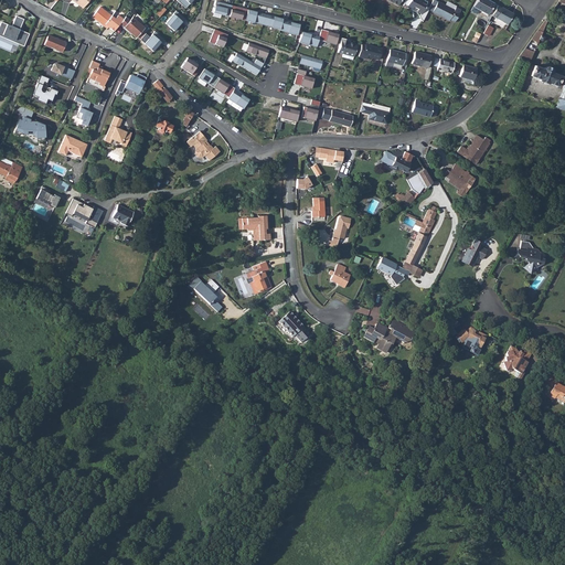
[(424,0),(409,0),(407,6),(412,9),(413,7),(418,9),(417,11),(422,13),(428,2),(424,0)]
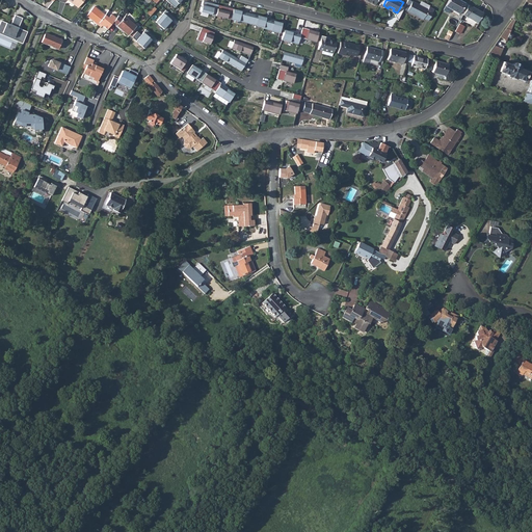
[(410,0),(407,0),(404,8),(407,10),(413,1),(410,0)]
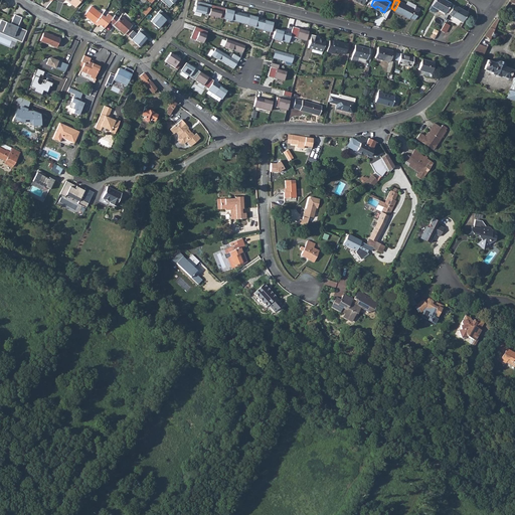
[(408,0),(405,4),(414,9),(416,6),(416,5),(408,0)]
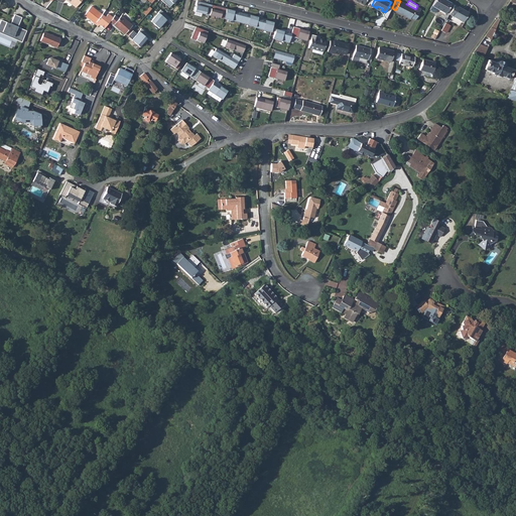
[(445,0),(435,0),(432,6),(445,13),(452,3),(445,0)]
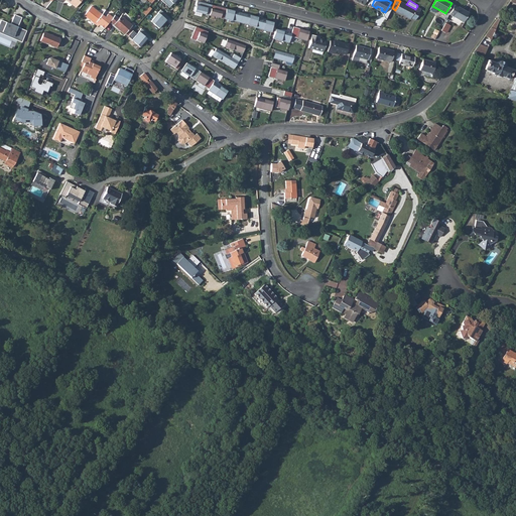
[(258,17),(197,1),(194,11),(223,19),(224,18),(255,26),(255,27),(271,31),(273,22),(257,18),(258,17)]
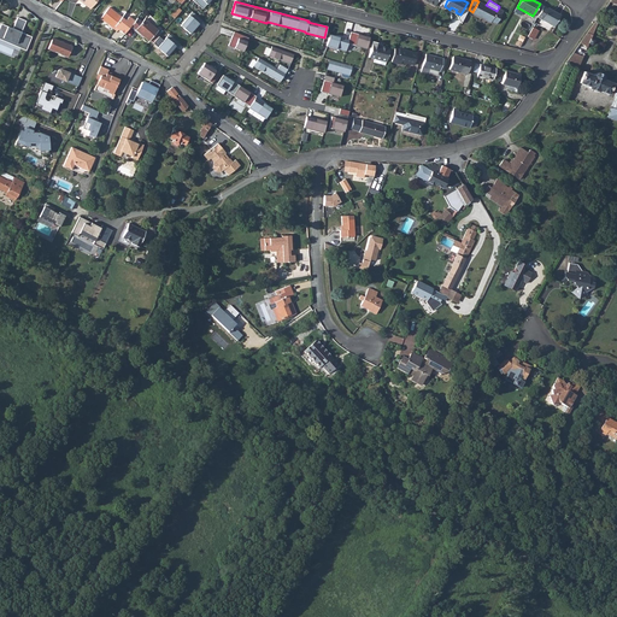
[(497,11),(486,5),(479,1),(472,12),(491,22),(492,19),(498,22),(504,10),(499,7),(497,11)]
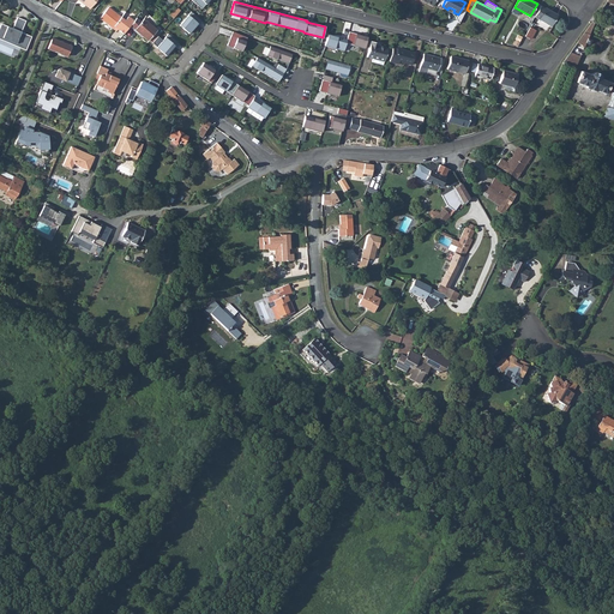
[(541,6),(534,17),(552,26),(558,16),(541,6)]
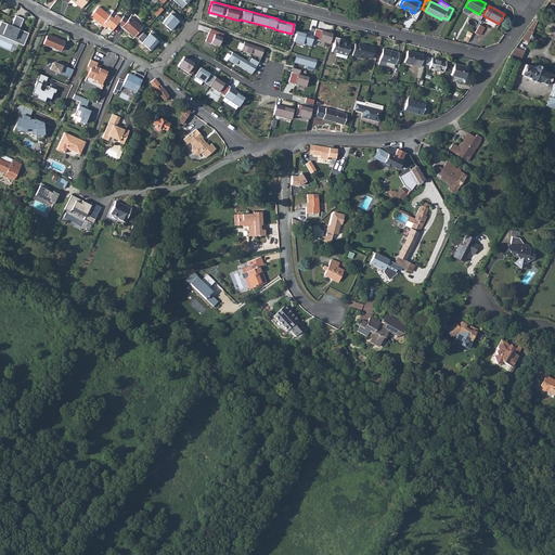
[(90,16),(97,22),(104,12),(98,7),(90,16)]
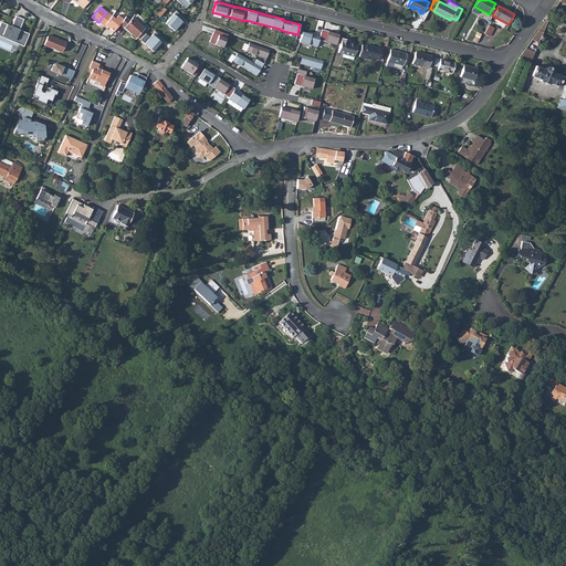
[(156,14),(159,18),(166,10),(163,7),(156,14)]
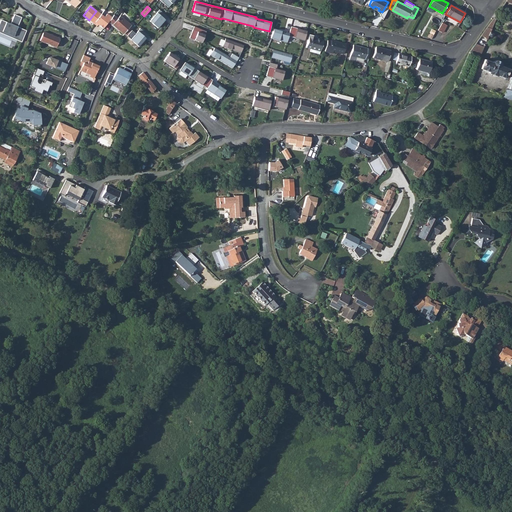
[(167,17),(159,10),(149,21),(157,28),(167,17)]
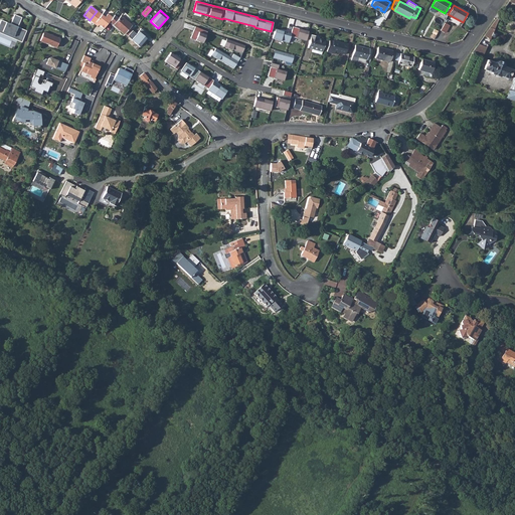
[(97,11),(90,20),(97,26),(98,25),(103,29),(109,21),(112,18),(107,14),(104,17),(97,11)]
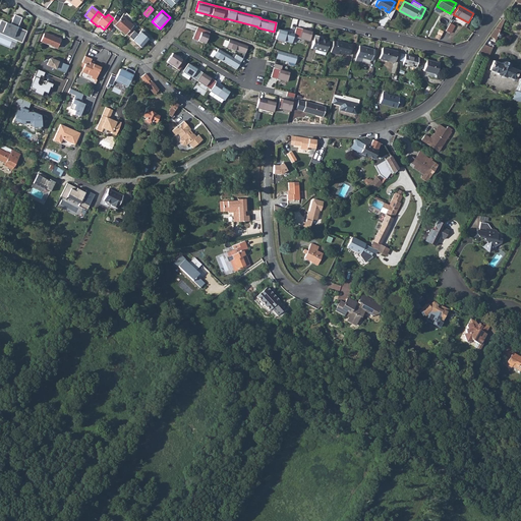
[(1,20),(0,22),(0,33),(22,43),(27,32),(18,27),(21,18),(14,15),(10,24),(1,20)]
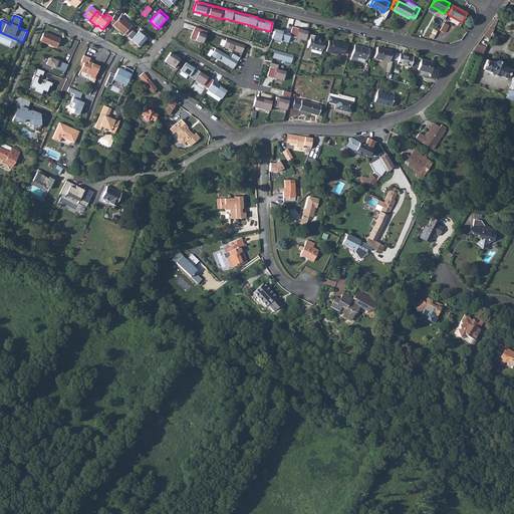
[(111,18),(108,21),(123,34),(132,25),(120,16),(118,19),(113,15),(111,18)]
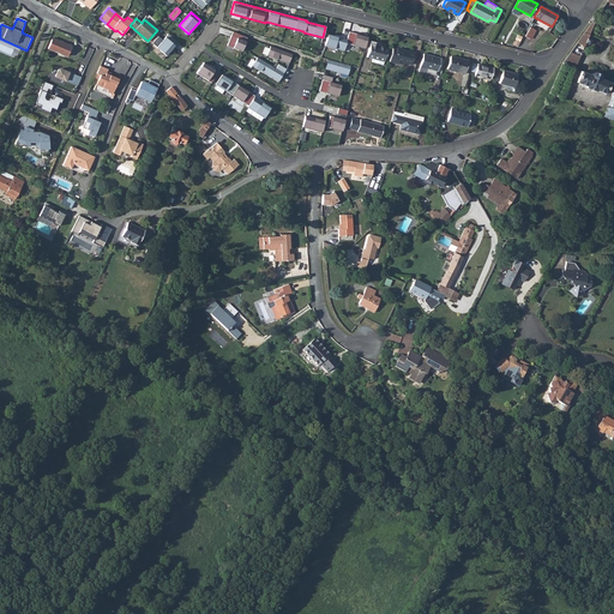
[(593,22),(577,43),(584,46),(585,43),(590,44),(591,41),(588,38),(594,30),(597,26),(593,23),(593,22)]
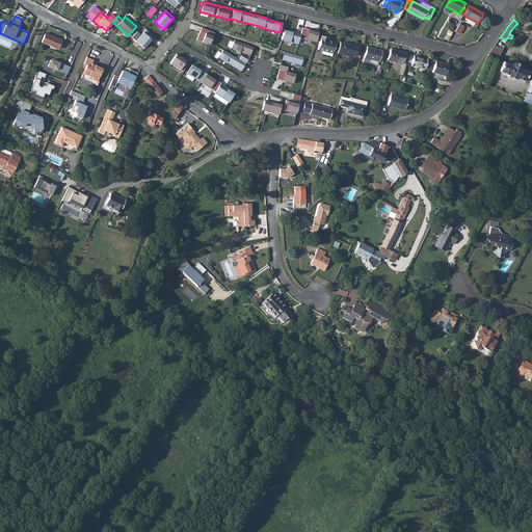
[(214,32),(202,27),(196,40),(209,45),(214,32)]
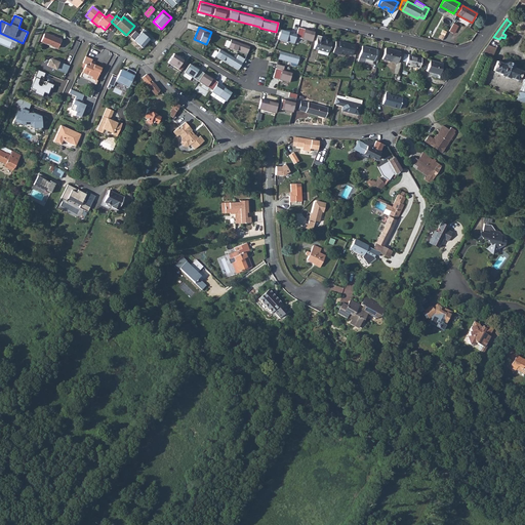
[(280,29),(278,39),(293,43),(295,37),(311,41),(314,32),(298,27),(296,34),(280,29)]
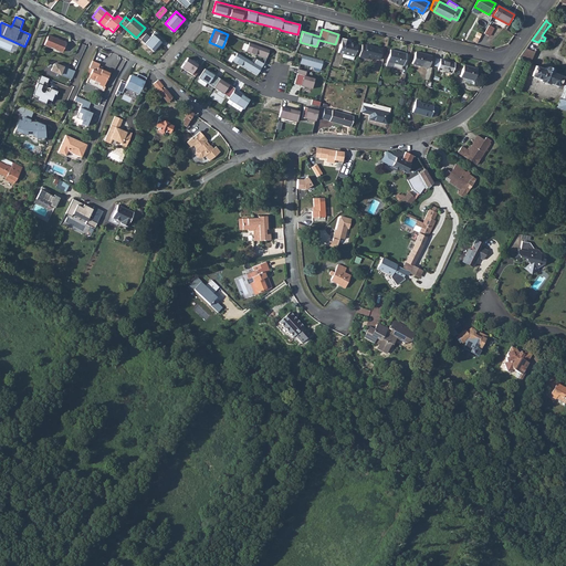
[(153,51),(164,39),(155,31),(144,43),(153,51)]
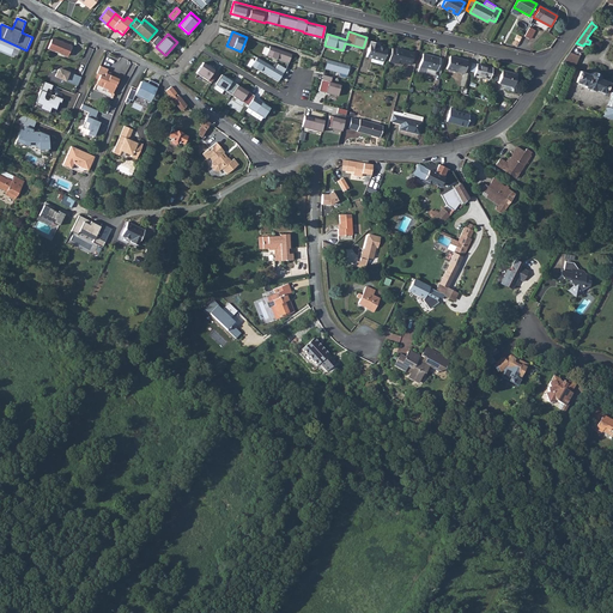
[(52,38),(47,49),(66,56),(71,47),(52,38)]
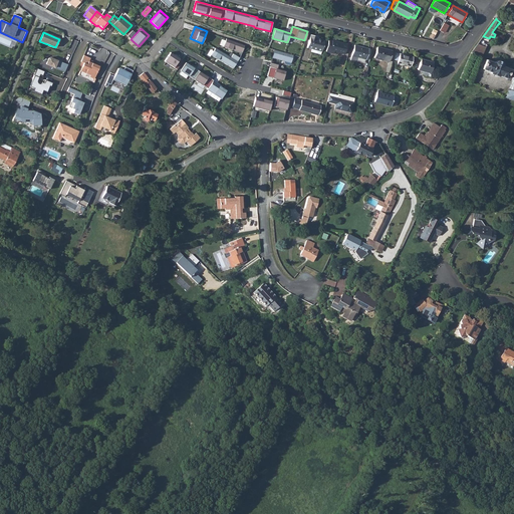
[(309,35),(306,48),(311,49),(310,53),(319,55),(323,41),(315,38),(315,36),(309,35)]
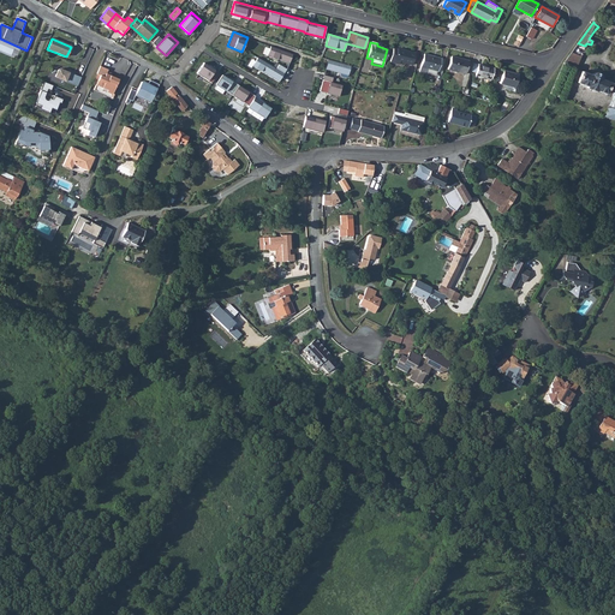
[(292,54),(270,46),(267,55),(290,64),(292,54)]
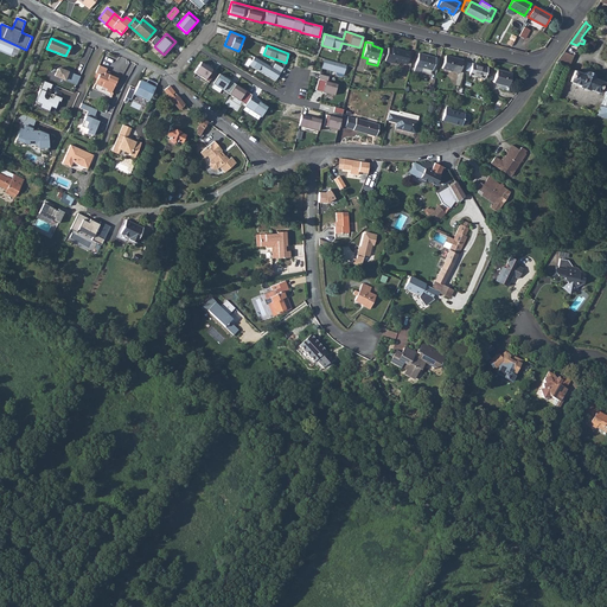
[(387,49),(383,61),(393,63),(394,62),(406,64),(408,52),(391,49),(391,50),(387,49)]
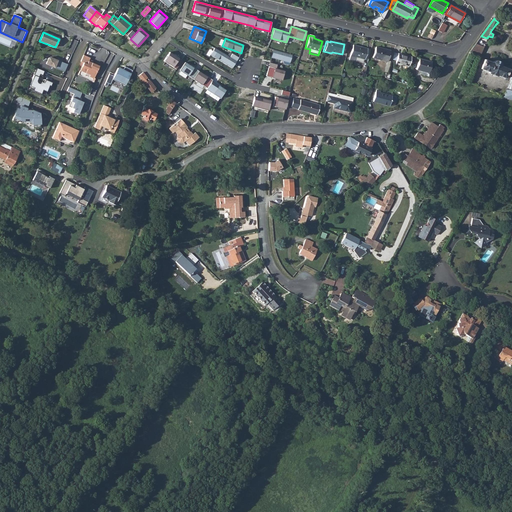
[(480,56),(484,47),(476,43),(471,52),(480,56)]
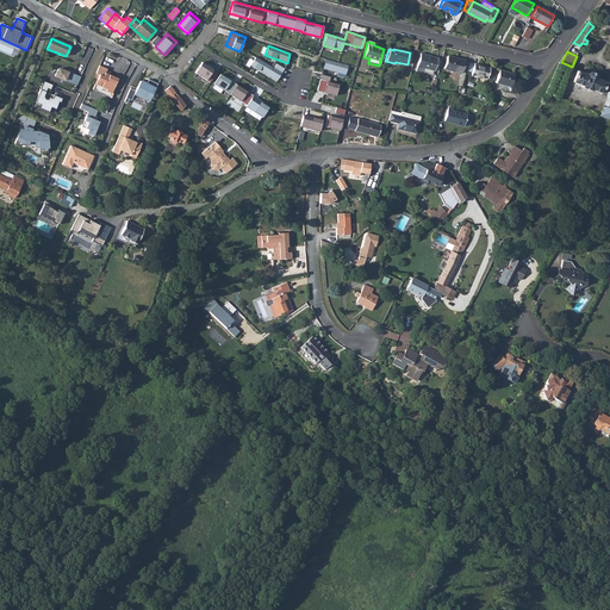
[(419,54),(415,72),(422,74),(423,68),(433,70),(436,58),(419,54)]
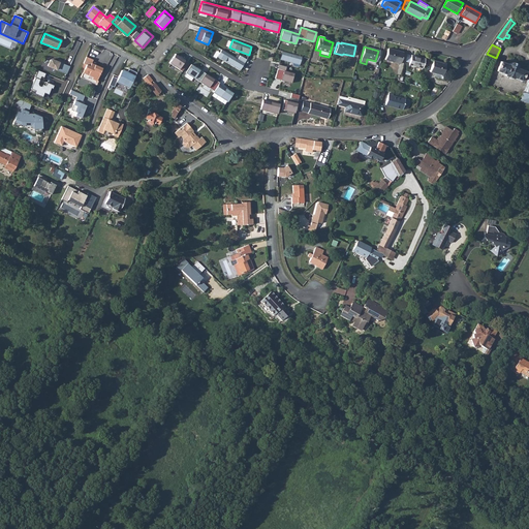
[(387,49),(384,60),(400,64),(403,53),(387,49)]
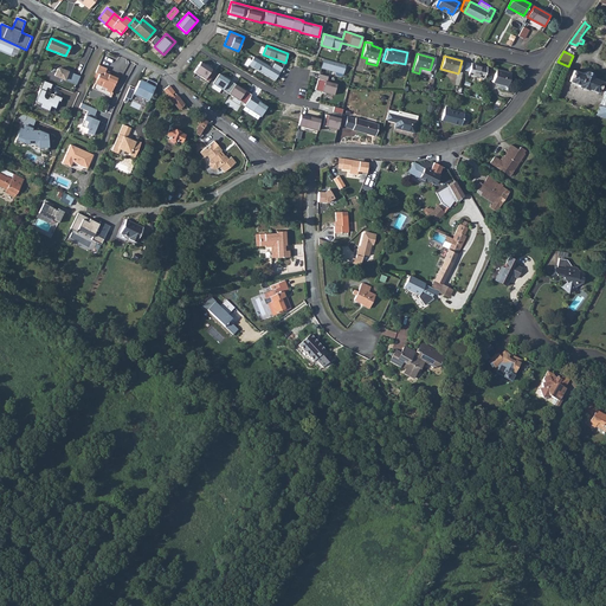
[(249,65),(275,81),(282,68),(275,64),(272,68),(253,57),(249,65)]
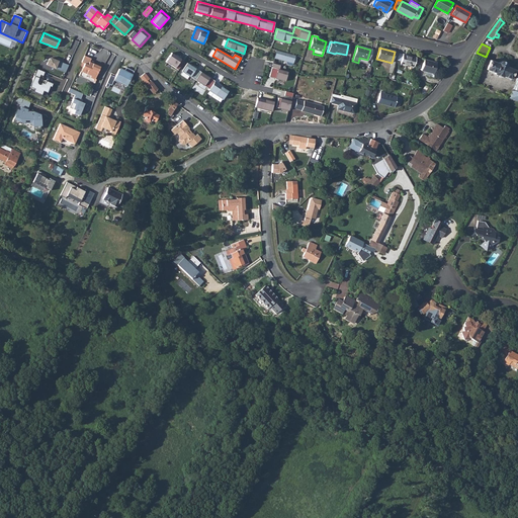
[(274,59),(293,64),(295,56),(276,51),(274,59)]
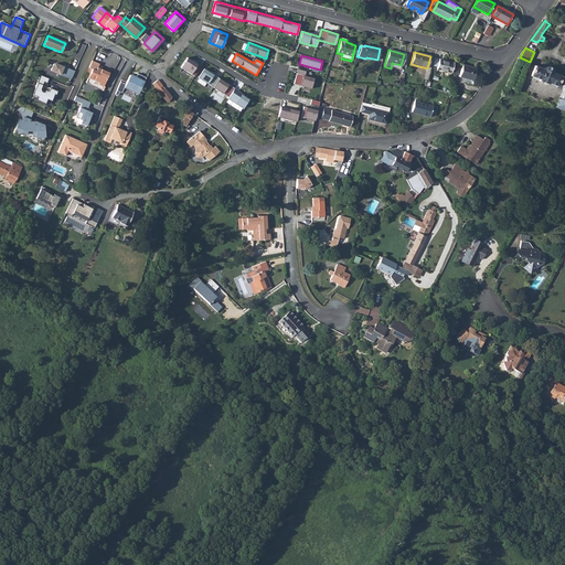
[(201,66),(187,57),(181,67),(194,76),(201,66)]
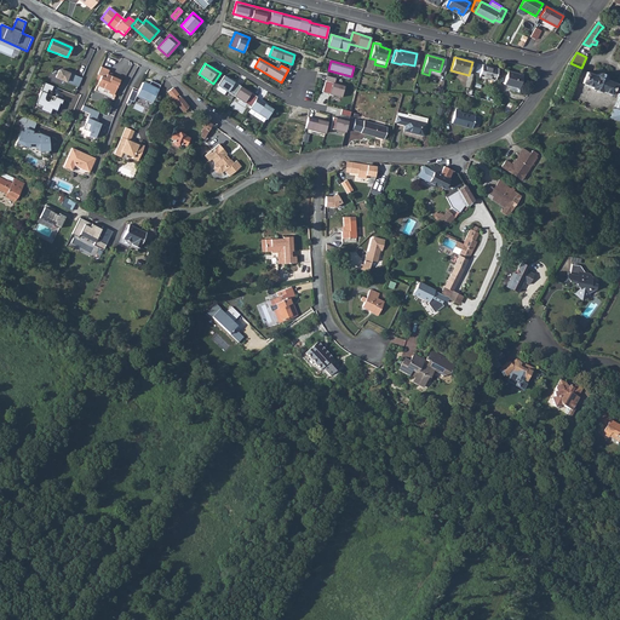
[(481,64),(478,76),(494,80),(498,69),(481,64)]
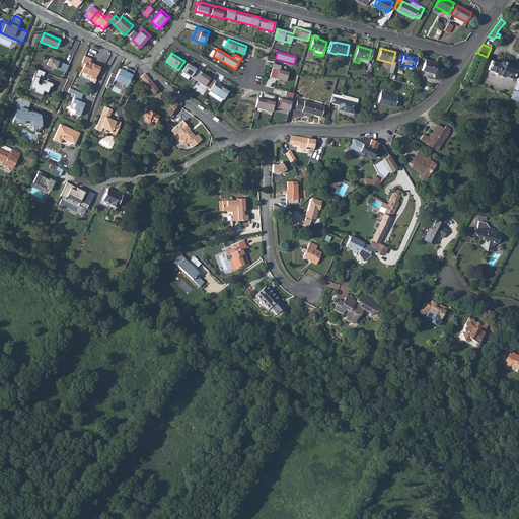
[(50,58),(47,66),(66,73),(69,65),(50,58)]
